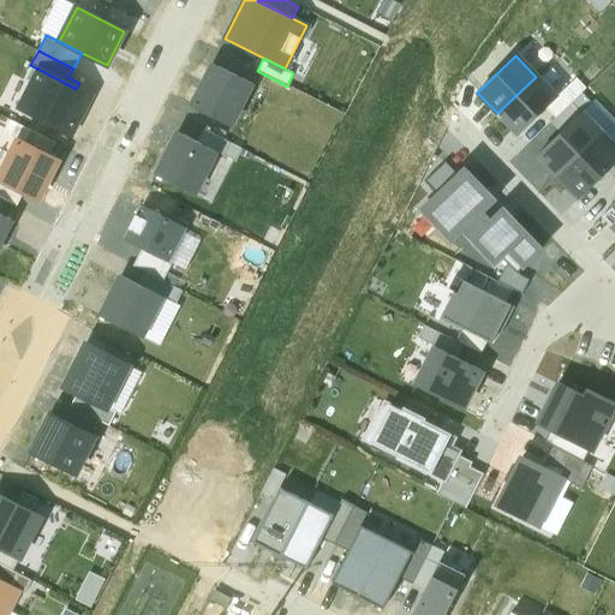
[(252,84),(212,64),(190,107),(231,127),(252,84)]
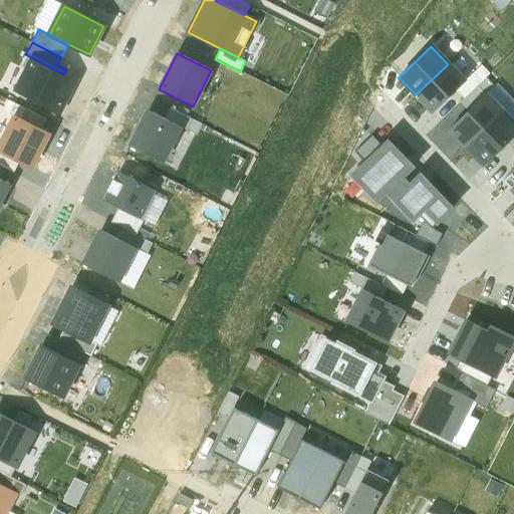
[(26,70),(15,90),(59,112),(75,80),(63,74),(25,54),(19,66),(26,70)]
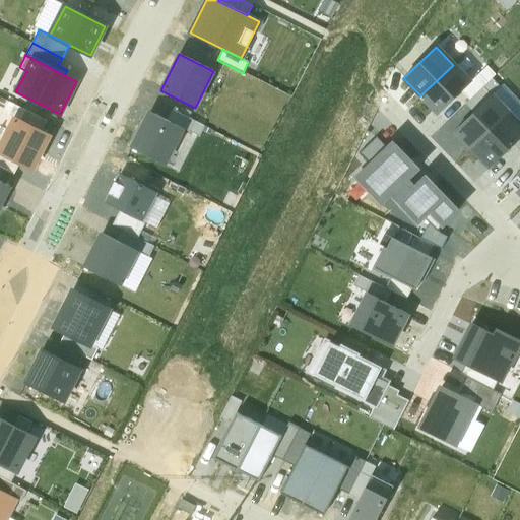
[(453,65),(420,95),(437,113),(469,82),(453,65)]
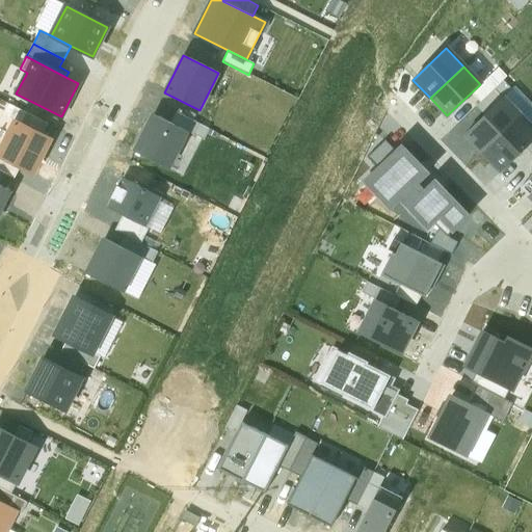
[(503,98),(464,134),(482,152),(520,115),(503,98)]
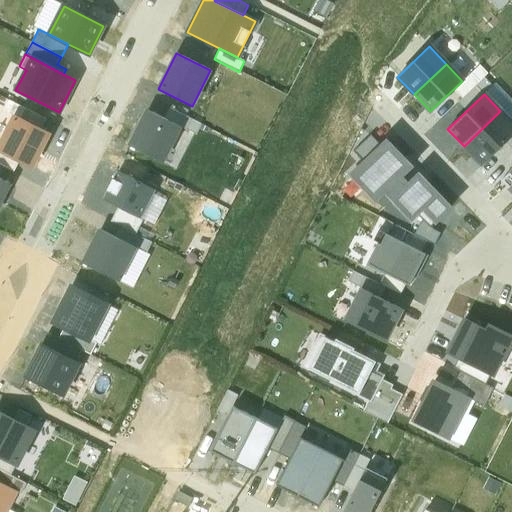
[(179,126),(147,110),(129,146),(161,162),(179,126)]
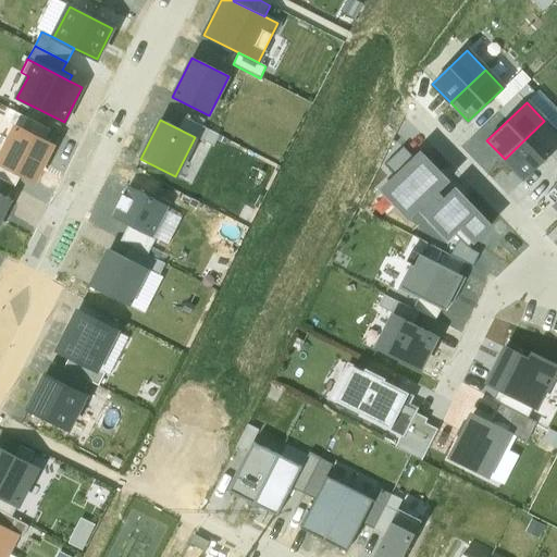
[(505,159),(524,180),(556,148),(556,134),(544,121),(505,159)]
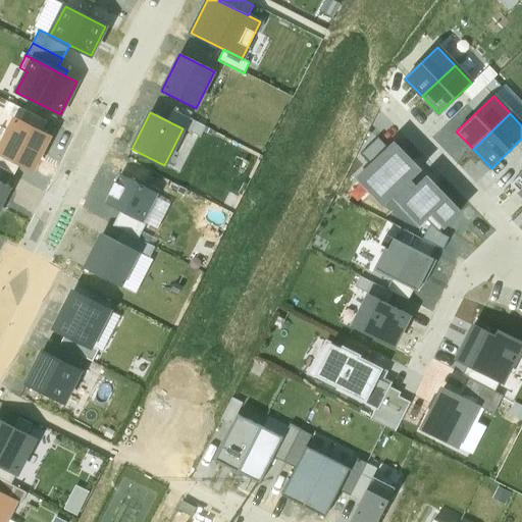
[(49,137),(15,119),(0,148),(0,154),(31,170),(49,137)]
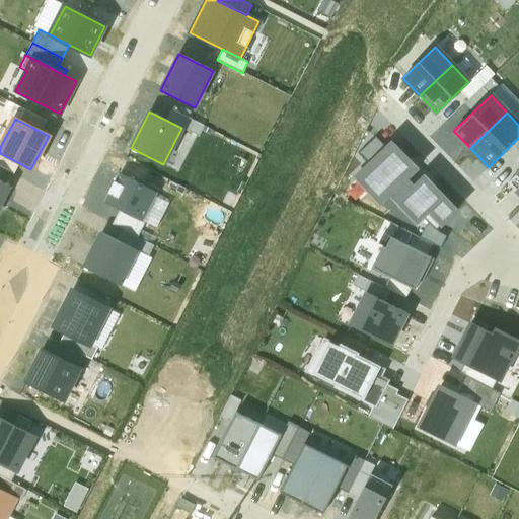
[(358,154),(368,164),(385,147),(375,138),(358,154)]
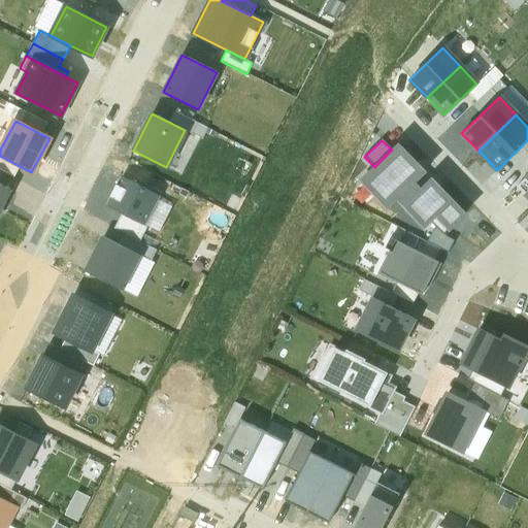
[(374,167),(361,180),(388,207),(397,198),(424,226),(429,221),(436,229),(442,235),(465,213),(431,179),(429,182),(422,174),(425,171),(398,144),(392,150),(374,167)]
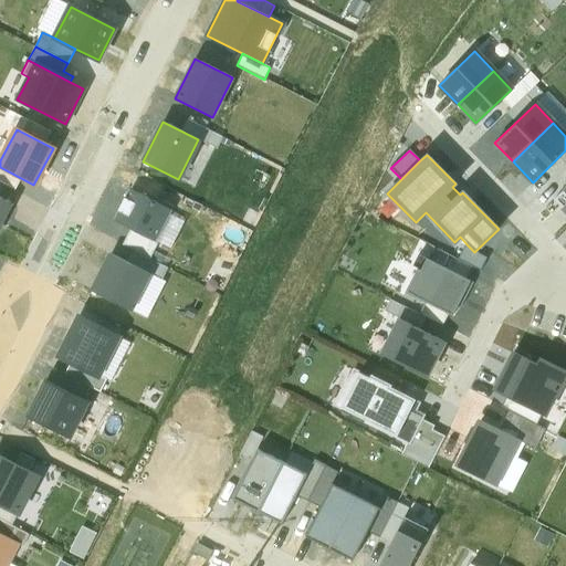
[(565,211),(565,187),(554,199),(565,211)]
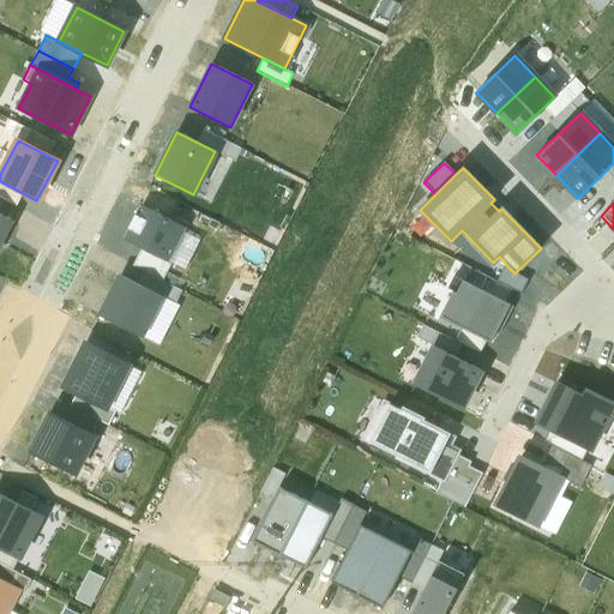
[(185,227),(142,205),(137,216),(134,215),(127,229),(130,230),(125,240),(167,262),(185,227)]
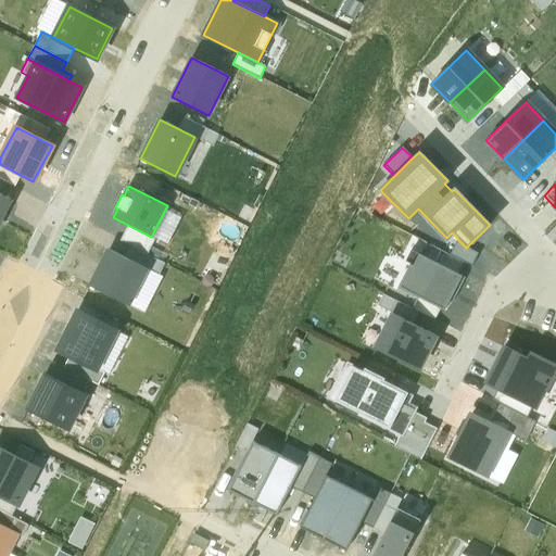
[(0,193),(0,218),(10,200),(0,193)]
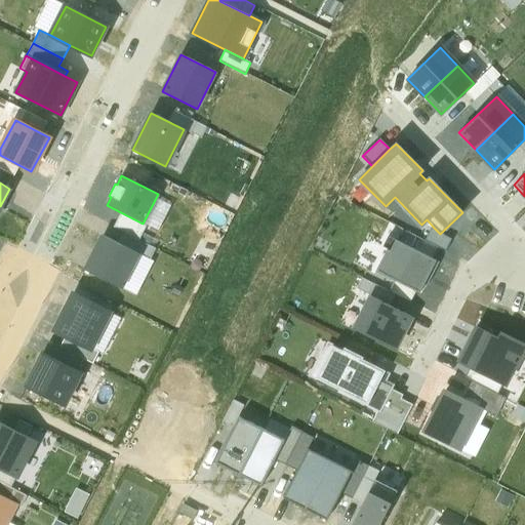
[(452,241),(440,234),(434,228),(431,231),(425,241),(447,252),(452,241)]
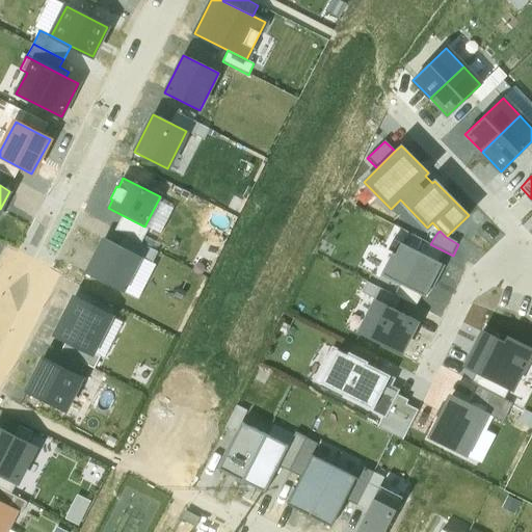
[(86,273),(122,292),(140,257),(104,238),(86,273)]
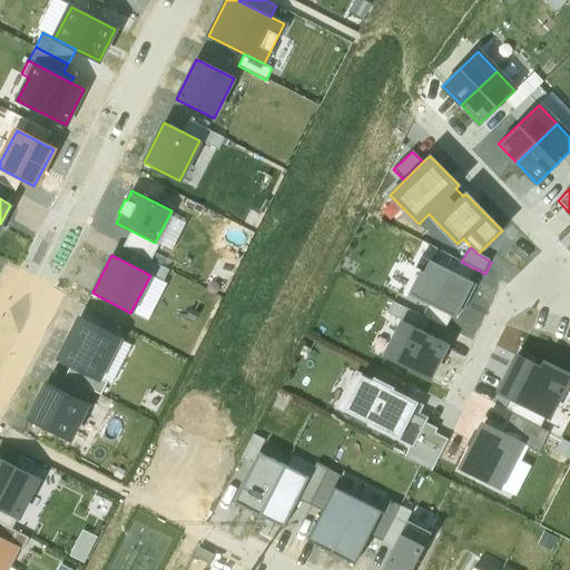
[(473,283),(421,256),(415,267),(420,271),(408,294),(455,318),(473,283)]
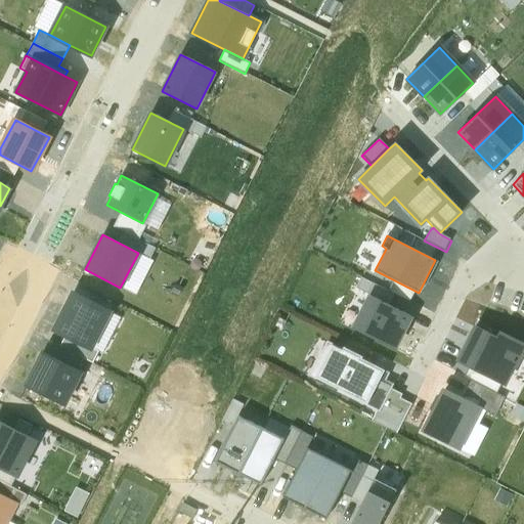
[(73,293),(54,331),(64,336),(90,349),(110,312),(73,293)]
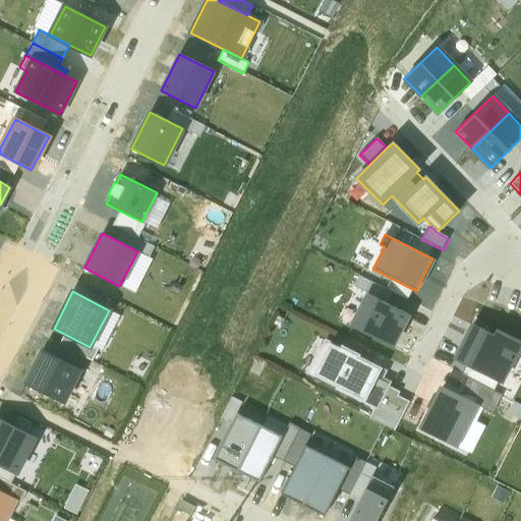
[(408,314),(368,294),(351,327),(391,347),(408,314)]
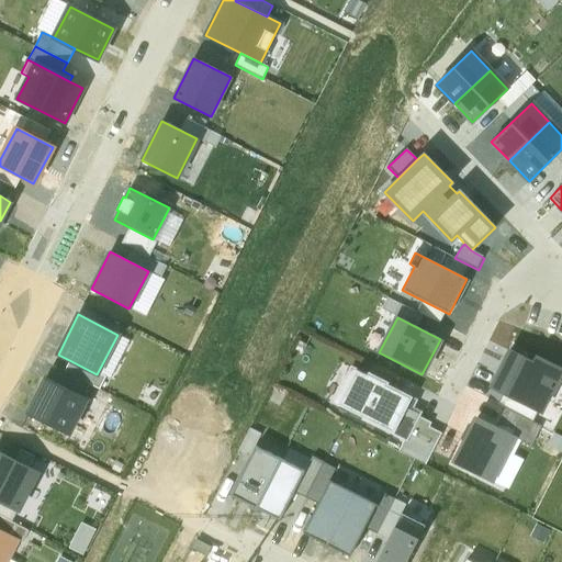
[(97,374),(69,360),(64,372),(88,384),(99,390),(105,377),(110,379),(130,340),(117,335),(97,374)]
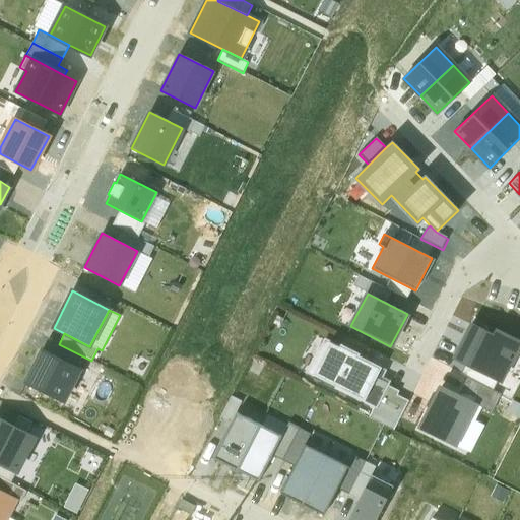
[(494,337),(472,326),(467,336),(466,336),(455,358),(500,380),(508,363),(510,364),(519,343),(519,342),(507,336),(506,338),(496,333),(494,337)]
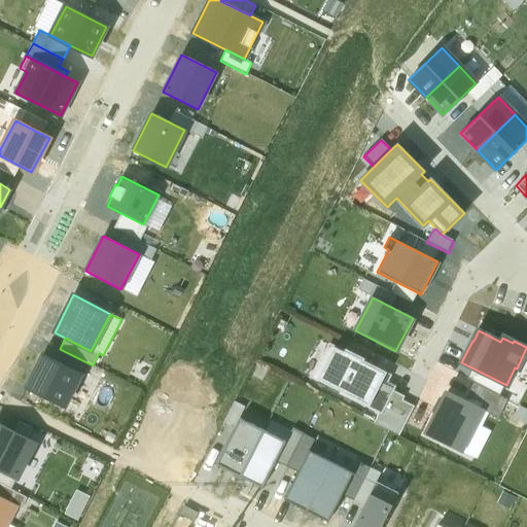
[(48,343),(42,355),(75,373),(82,360),(60,349),(48,343)]
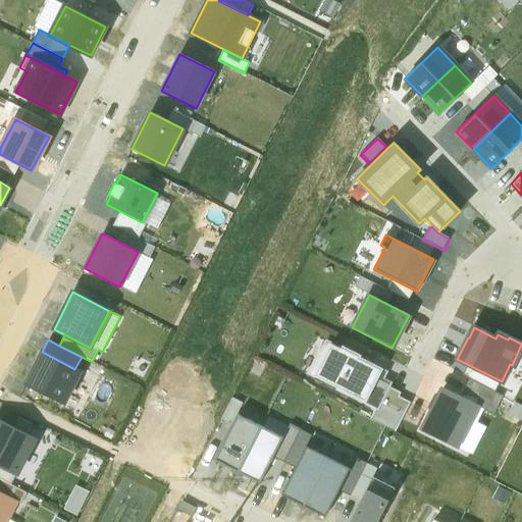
[(340,349),(330,344),(314,376),(336,387),(335,390),(353,399),(354,397),(375,408),(377,409),(388,386),(390,382),(377,376),(381,369),(358,358),(359,356),(342,347),(340,349)]
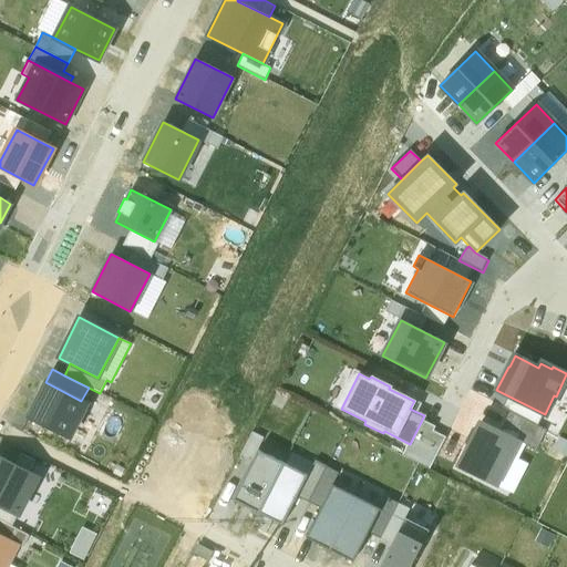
[(29,416),(70,437),(86,404),(81,401),(45,382),(29,416)]
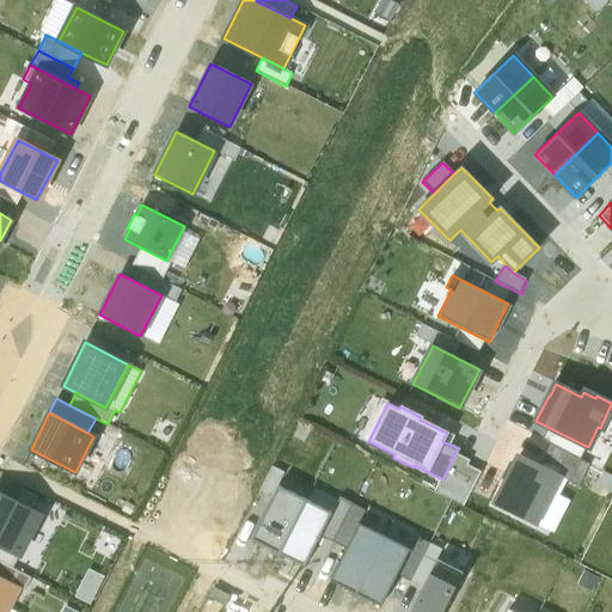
[(550,445),(539,465),(558,476),(579,485),(589,464),(550,445)]
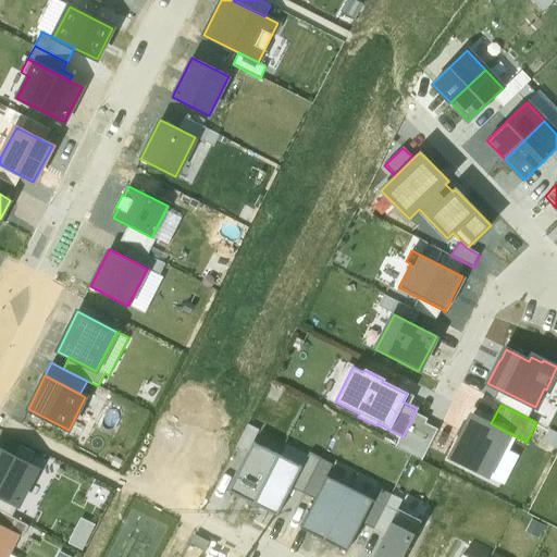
[(403,436),(400,435),(394,447),(421,461),(437,430),(425,423),(428,419),(415,412),(403,436)]
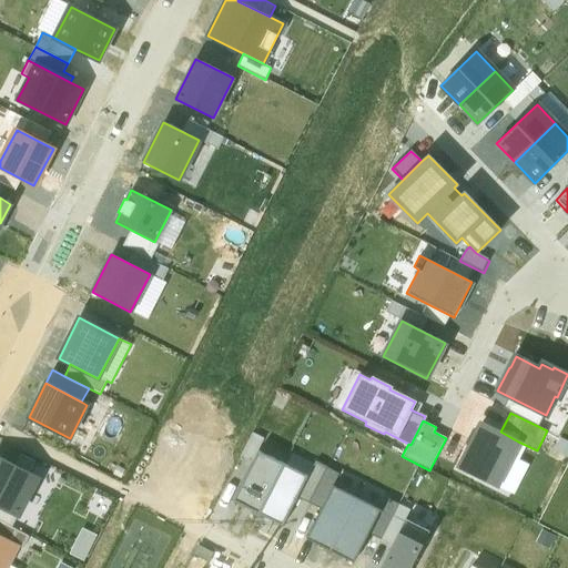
[(500,432),(482,423),(458,467),(496,486),(518,442),(500,432)]
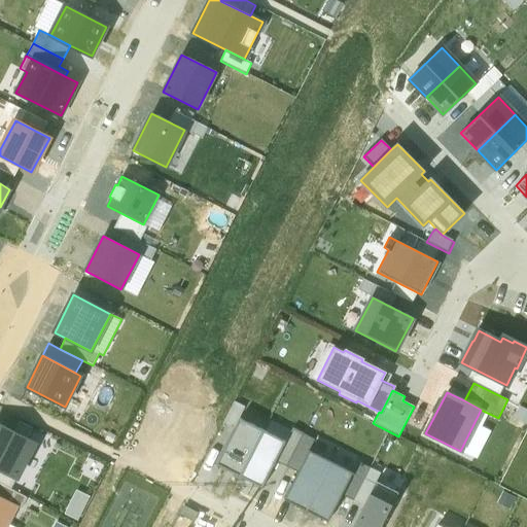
[(215,464),(240,477),(264,430),(239,418),(215,464)]
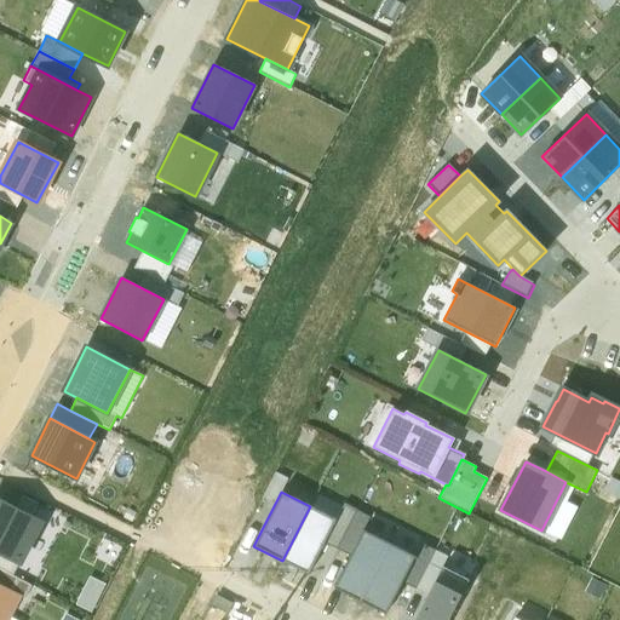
[(0,552),(19,563),(41,522),(0,500),(0,552)]
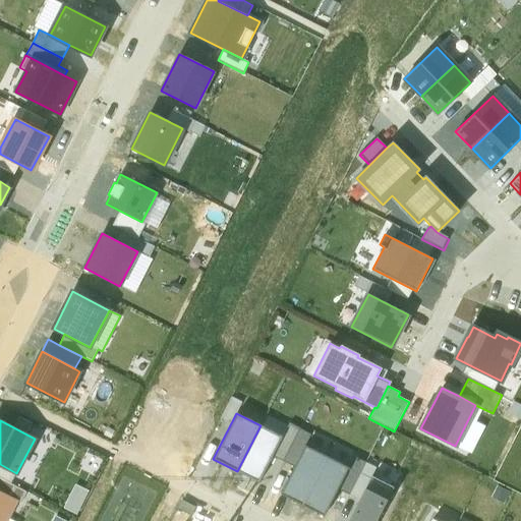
[(237,471),(258,482),(282,437),(261,425),(237,471)]
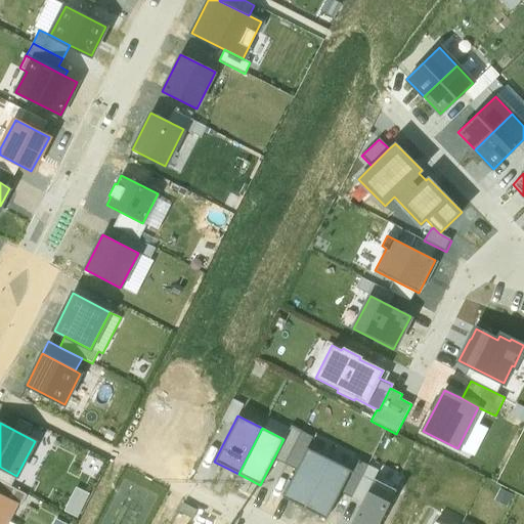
[(285,465),(296,470),(307,448),(312,437),(302,432),(285,465)]
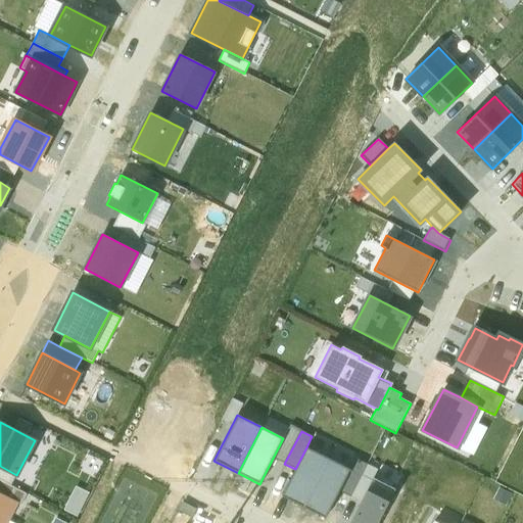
[(328,458),(306,447),(295,469),(282,495),(303,507),(328,458)]
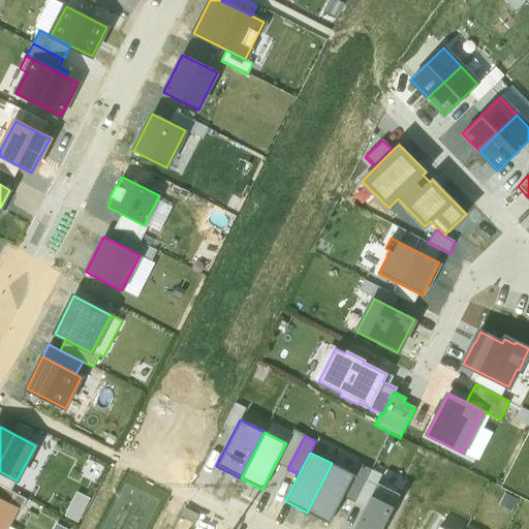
[(332,463),(307,512),(330,524),(343,497),(354,475),(332,463)]
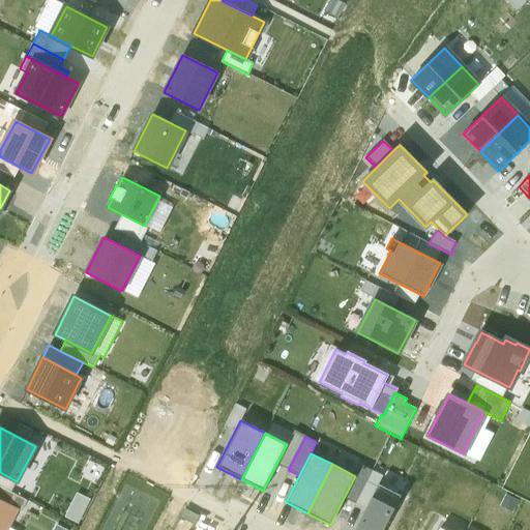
[(355,476),(344,498),(355,503),(372,470),(360,465),(355,476)]
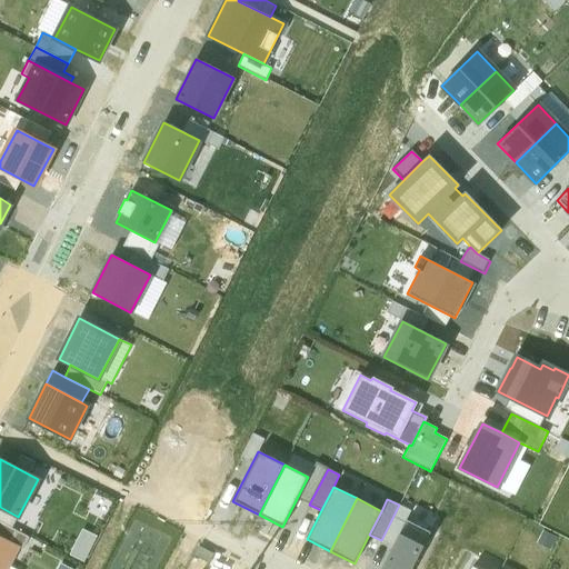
[(410,568),(430,532),(406,520),(380,568),(410,568)]
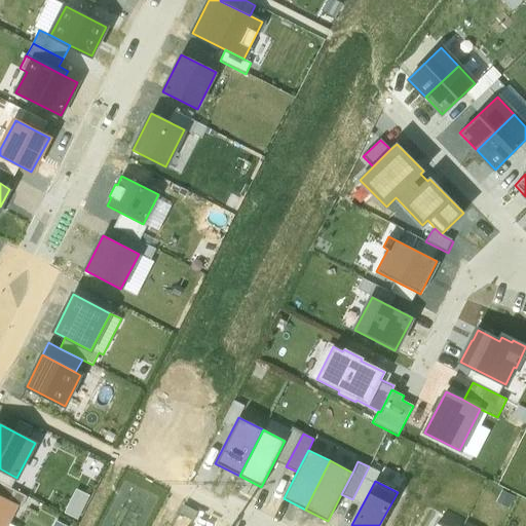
[(0,525),(4,525),(16,504),(0,496),(0,525)]
